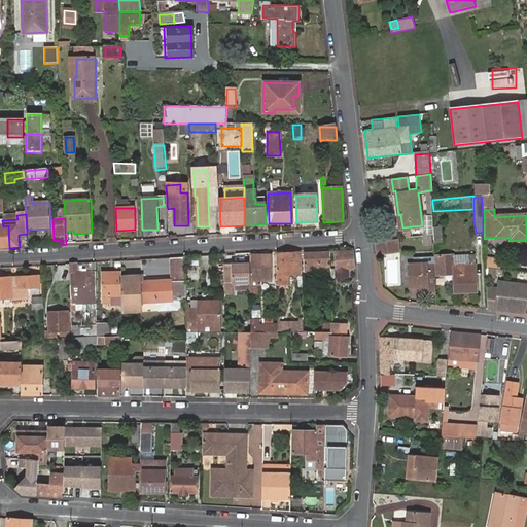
[(0,225),(0,248),(9,248),(8,225),(3,226),(0,225)]
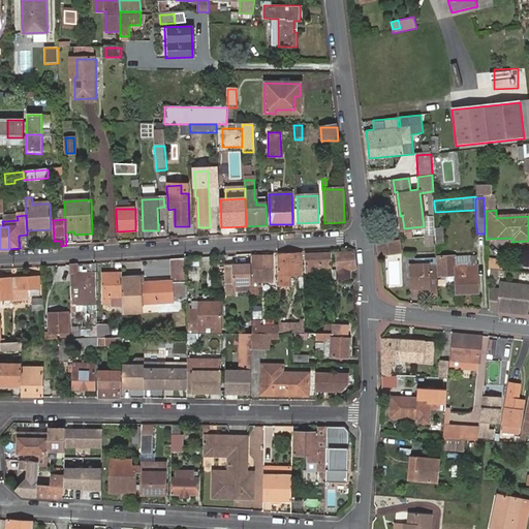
[(434,248),(433,236),(424,237),(426,248),(434,248)]
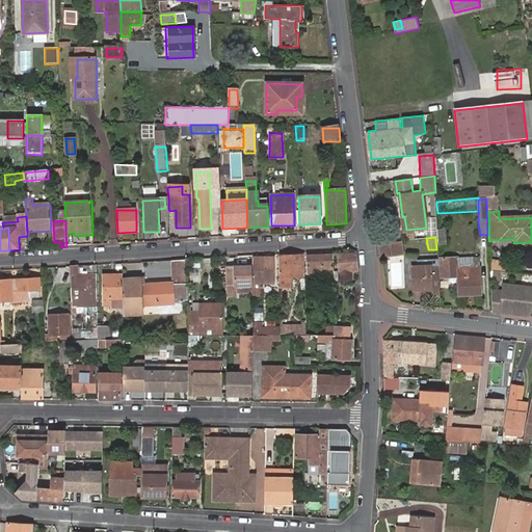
[(380,243),(381,259),(404,257),(402,241),(380,243)]
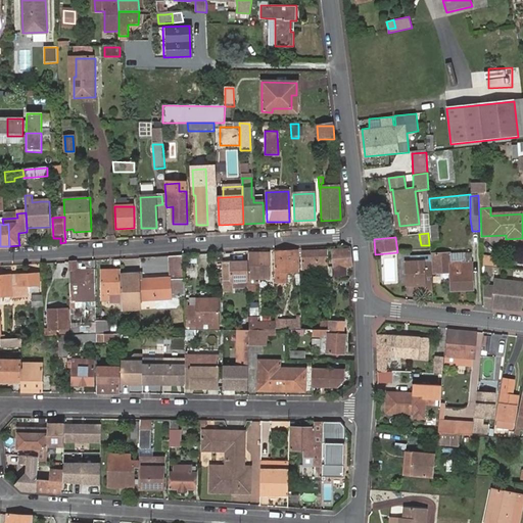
[(327,269),(328,268),(328,250),(302,251),(302,269),(317,269),(317,282),(327,281),(327,269)]
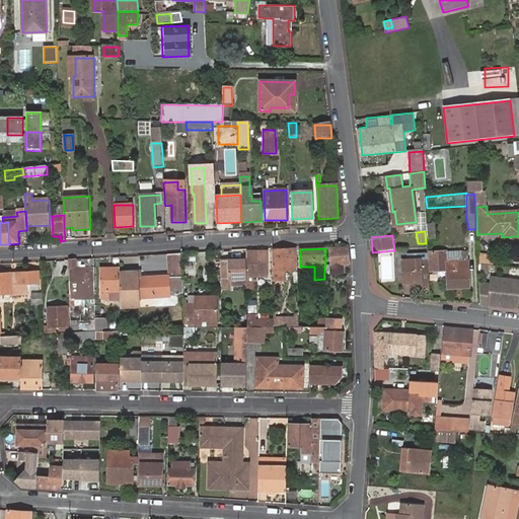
[(273,280),(283,280),(282,269),(295,269),(295,250),(273,250),(273,280)]
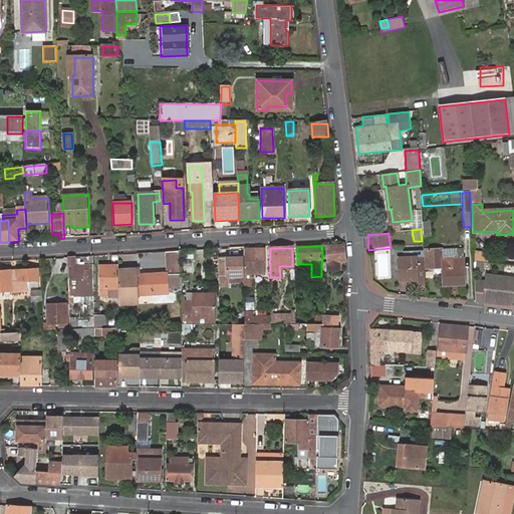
[(327,273),(344,271),(345,271),(346,263),(344,248),(326,248),(327,273)]
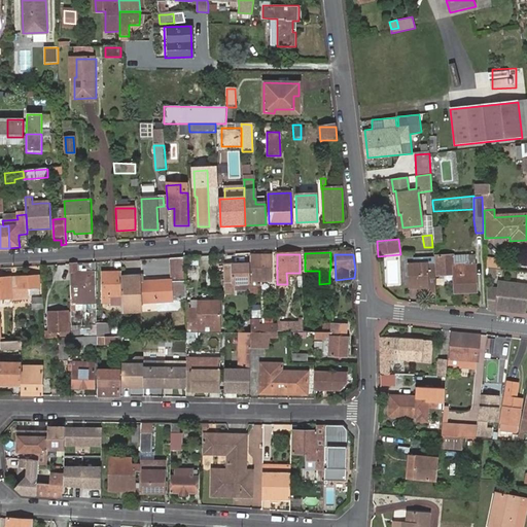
[(435,265),(436,276),(455,276),(456,294),(477,293),(473,255),(435,257),(435,265)]
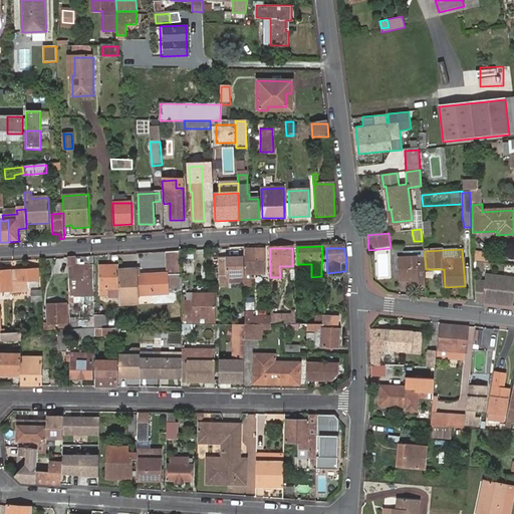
[(245,250),(245,273),(251,273),(264,273),(264,250),(245,250)]
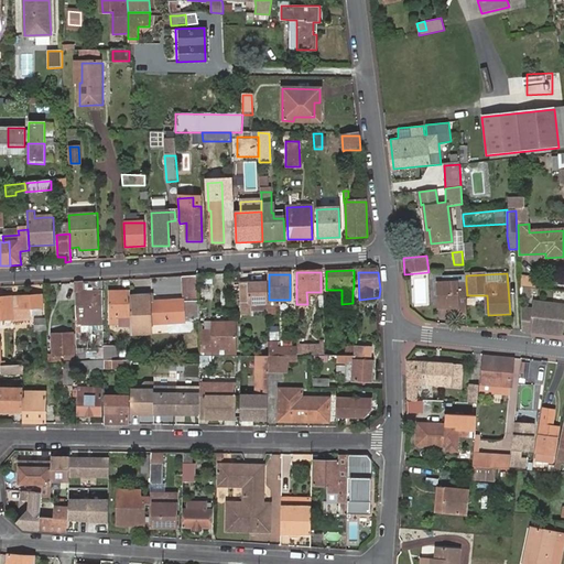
[(199,301),(199,275),(182,277),(184,301),(198,301),(199,301)]
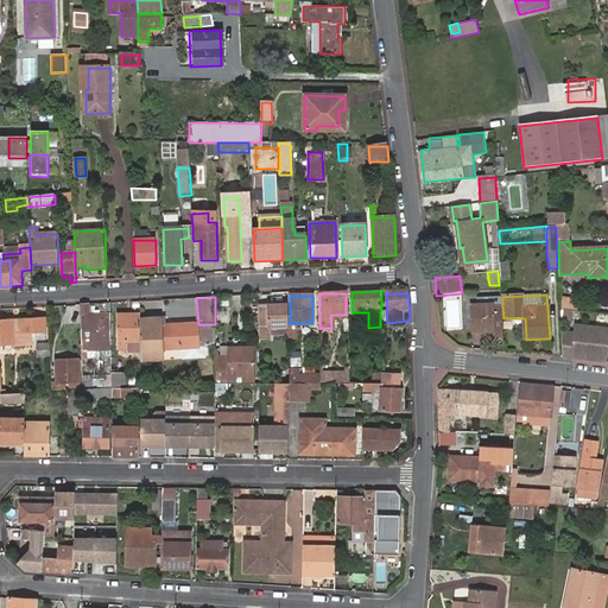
[(80,305),(81,329),(82,350),(89,349),(89,343),(111,342),(111,318),(107,318),(89,320),(88,304),(80,305)]
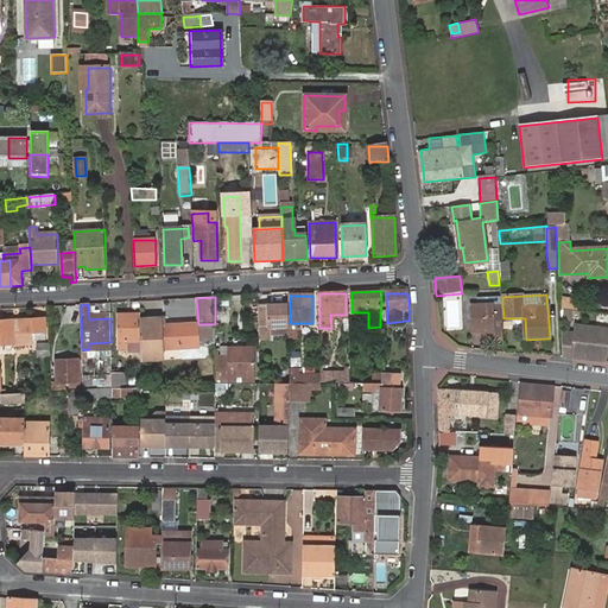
[(493,341),(505,341),(504,318),(502,305),(472,306),(473,335),(483,335),(493,334),(493,339),(493,341)]
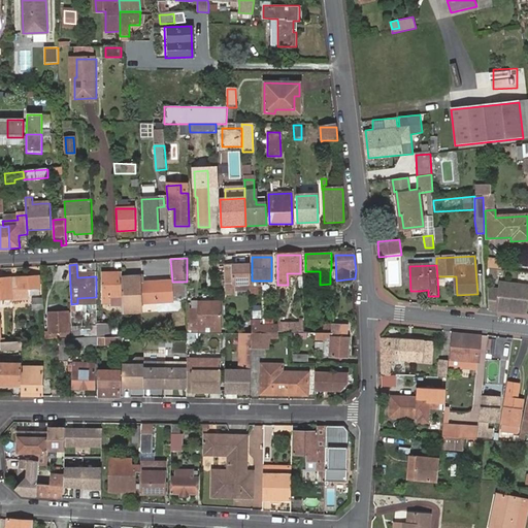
[(251,286),(251,266),(224,266),(224,296),(233,296),(233,293),(233,286),(251,286)]
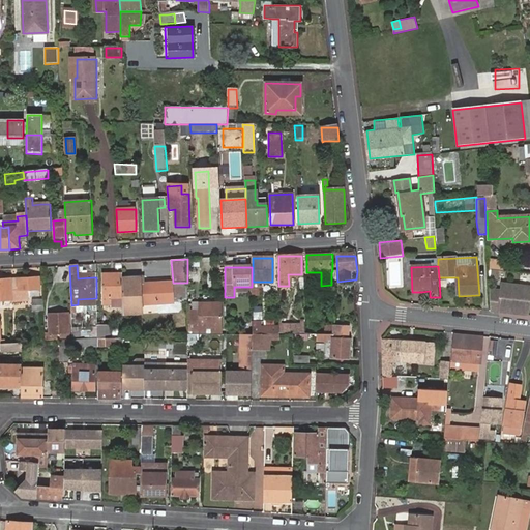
[(405,285),(406,268),(391,268),(391,285),(405,285)]
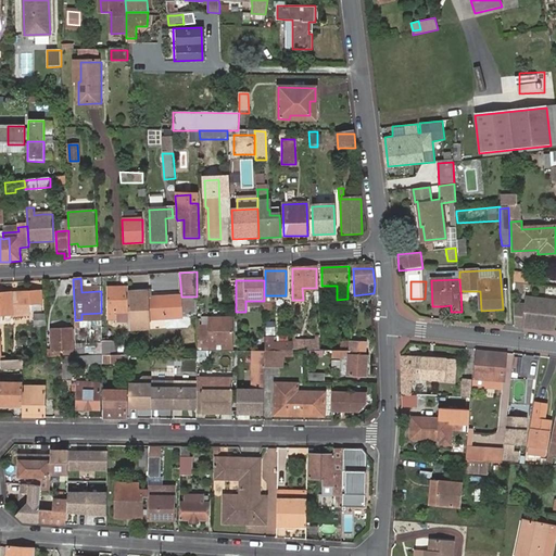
[(128,312),(128,292),(128,288),(109,288),(109,319),(117,319),(117,312),(128,312)]
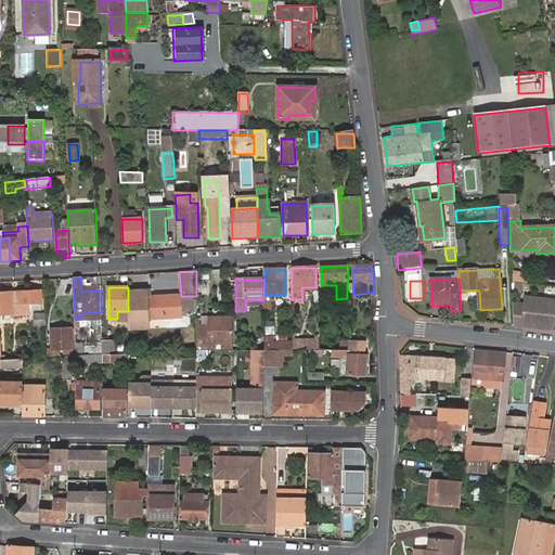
[(15,292),(16,317),(29,317),(29,312),(43,311),(42,291),(15,292)]
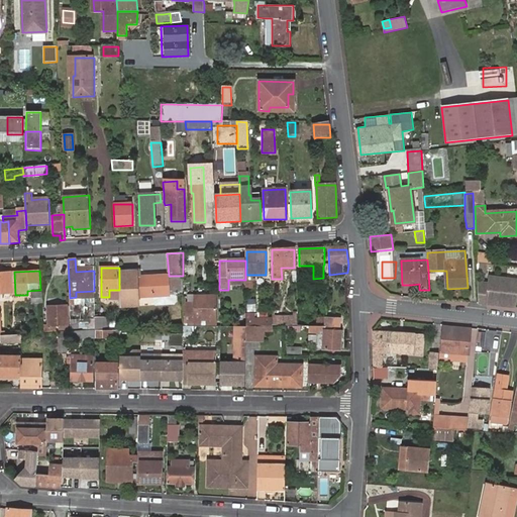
[(182,295),(183,276),(182,276),(169,276),(146,277),(145,276),(139,276),(139,271),(119,272),(119,290),(119,297),(119,306),(138,305),(138,297),(170,295),(182,295)]
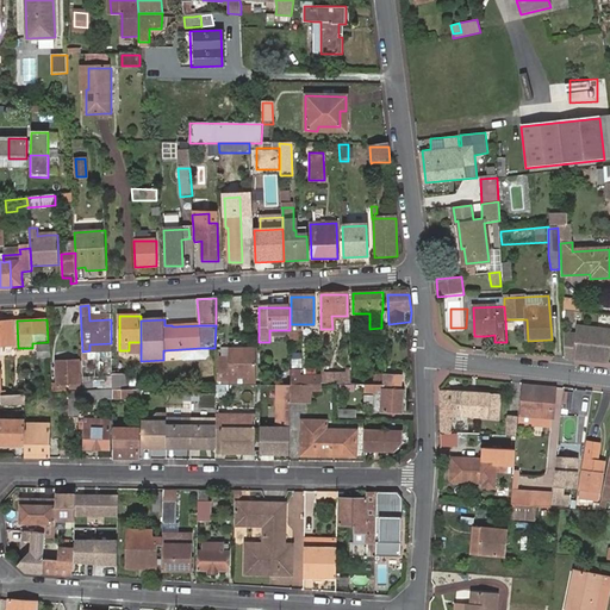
[(11,349),(18,348),(17,321),(0,322),(0,346),(11,346),(11,349)]
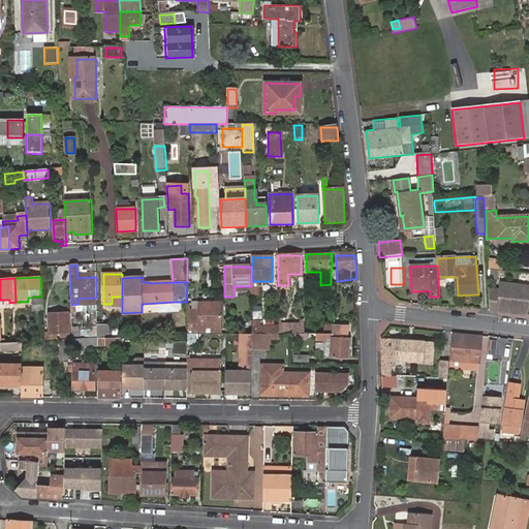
[(499,293),(489,293),(490,311),(494,312),(528,314),(528,300),(528,285),(500,284),(499,293)]
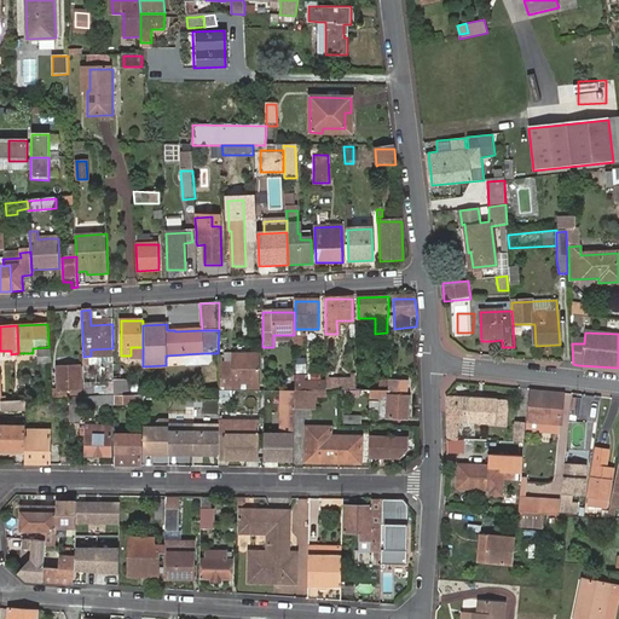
[(337,362),(337,334),(325,334),(327,362),(337,362)]
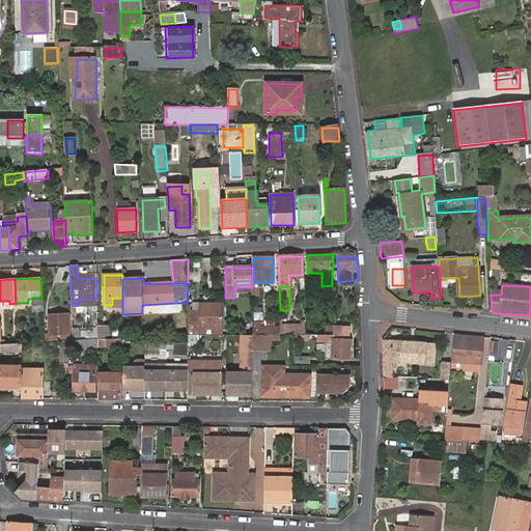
[(44,314),(44,302),(34,302),(34,314),(44,314)]
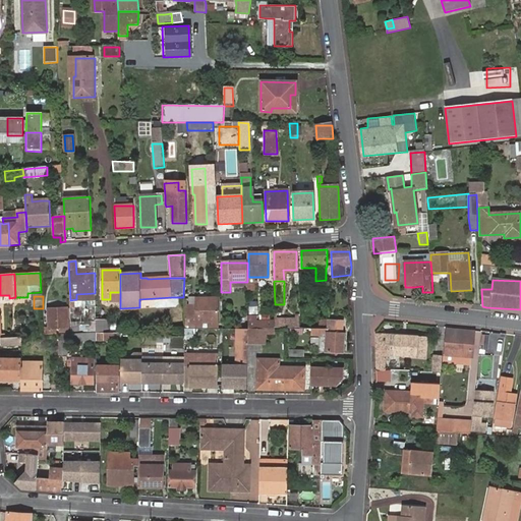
[(183,328),(189,328),(189,326),(201,327),(201,322),(206,322),(206,327),(216,327),(216,298),(195,299),(195,314),(189,314),(189,311),(183,311),(183,328)]
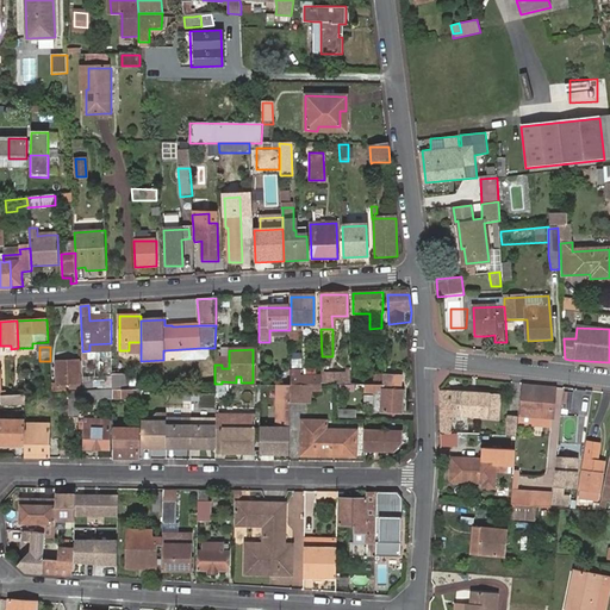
[(51,379),(51,392),(68,392),(83,391),(82,383),(80,383),(79,361),(58,361),(58,379),(51,379)]
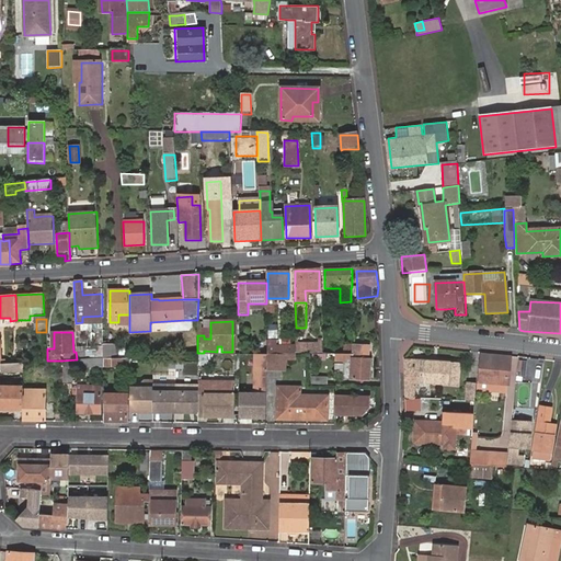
[(298,339),(298,350),(324,350),(324,340),(298,339)]
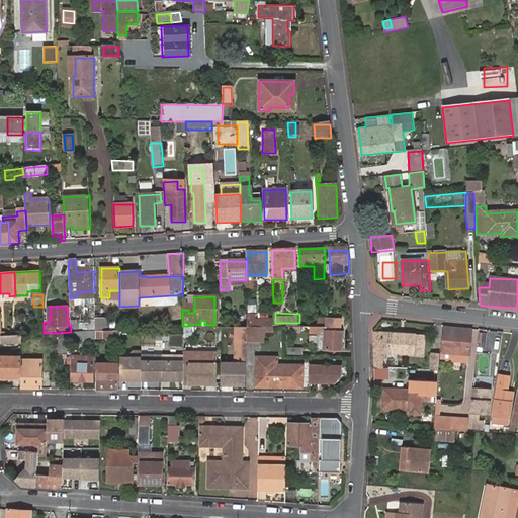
[(94,330),(106,330),(106,324),(106,316),(94,316),(94,321),(94,330)]
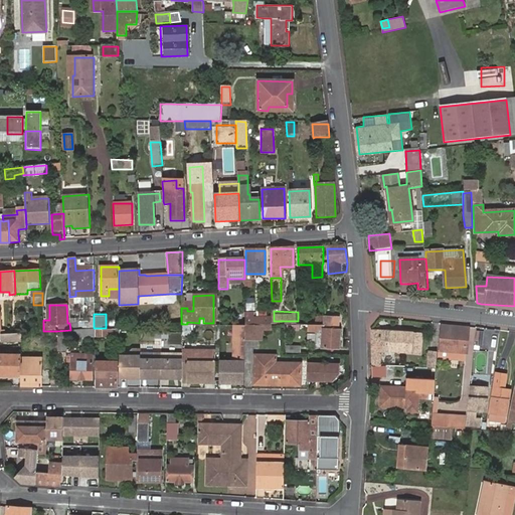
[(325,326),(339,328),(339,318),(325,317),(325,326)]
